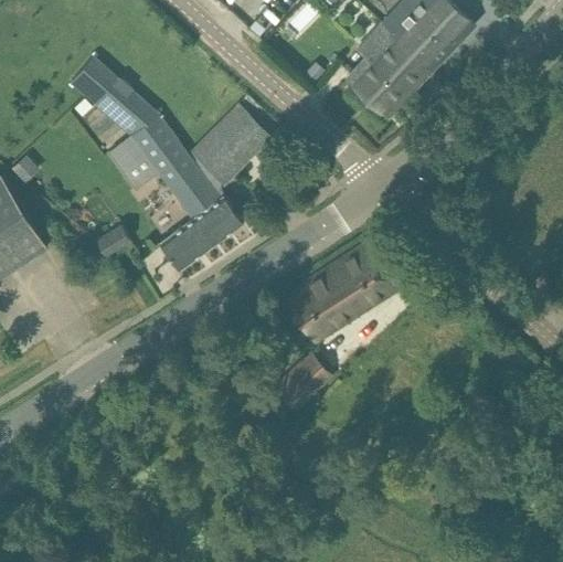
[(445,0),(420,0),(390,33),(429,71),(473,25),(456,10),(445,0)]
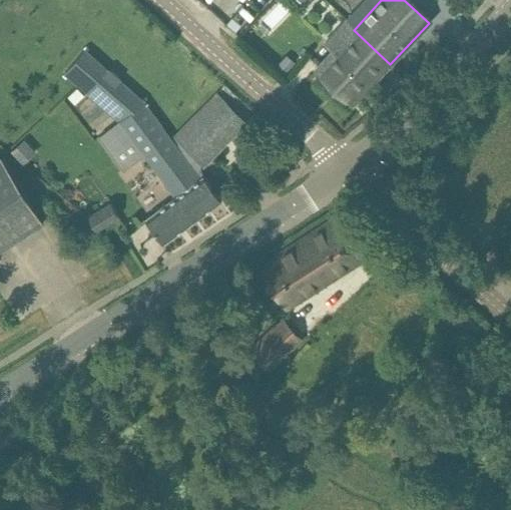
[(279,3),(260,22),(271,33),(290,13),(279,3)]
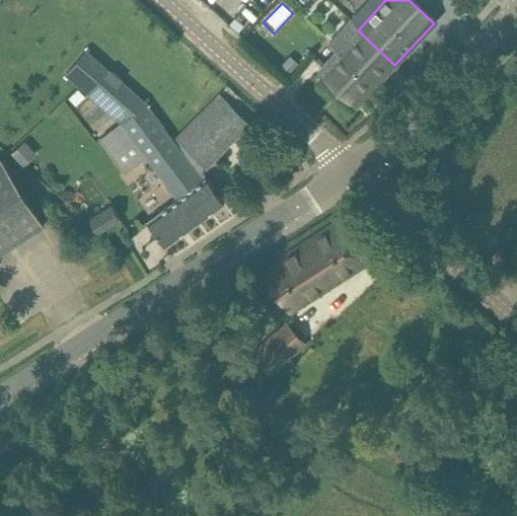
[(243,29),(234,21),(228,28),(237,37),(243,29)]
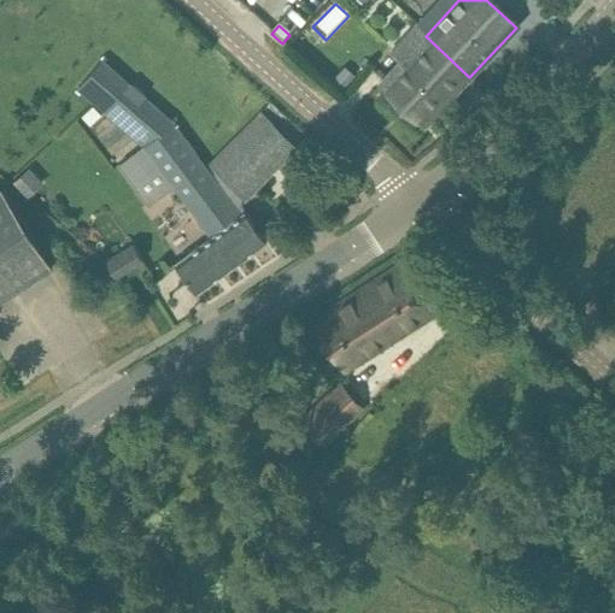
[(399,64),(378,86),(422,128),(469,77),(426,36),(399,64)]
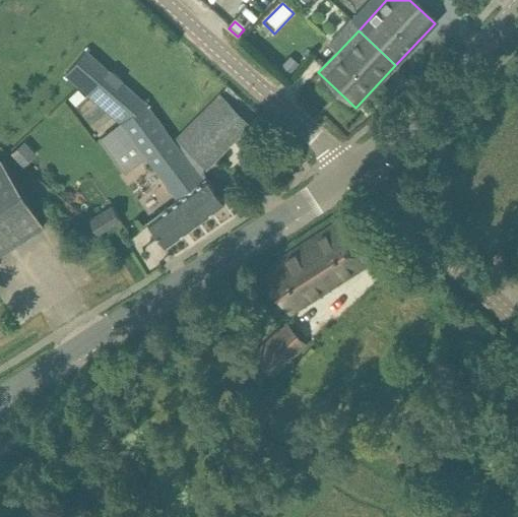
[(85,53),(64,76),(111,117),(120,125),(99,141),(123,174),(144,158),(176,201),(145,224),(164,249),(222,205),(204,181),(201,183),(178,151),(145,108),(144,107),(143,108),(130,95),(85,53)]
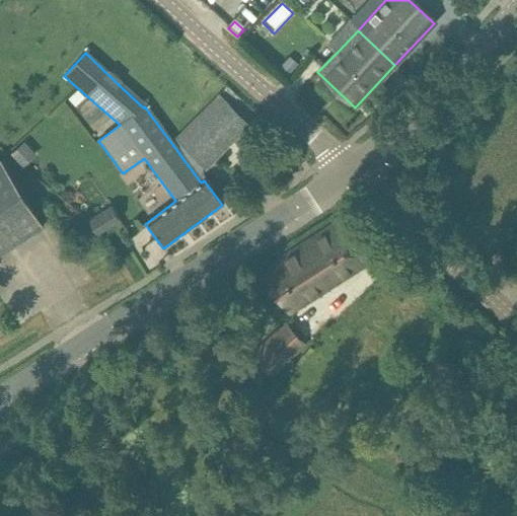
[(0,254),(42,228),(0,162),(0,254)]
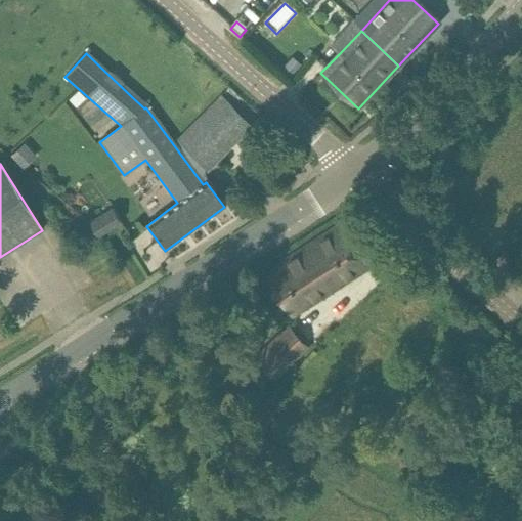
[(111,210),(87,224),(96,239),(119,223),(111,210)]
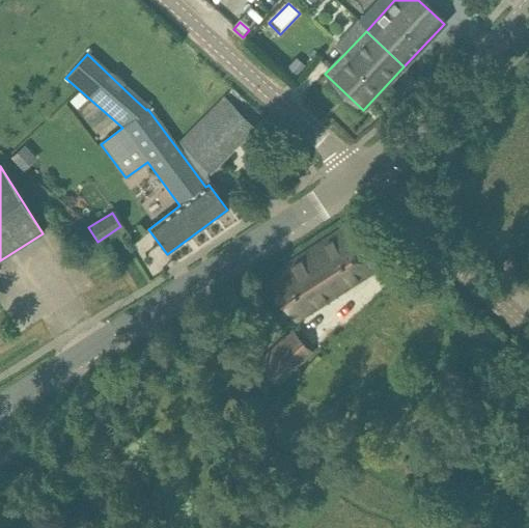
[(350,228),(270,279),(277,290),(287,283),(299,301),(288,308),(295,318),(357,278),(374,267),(350,228)]
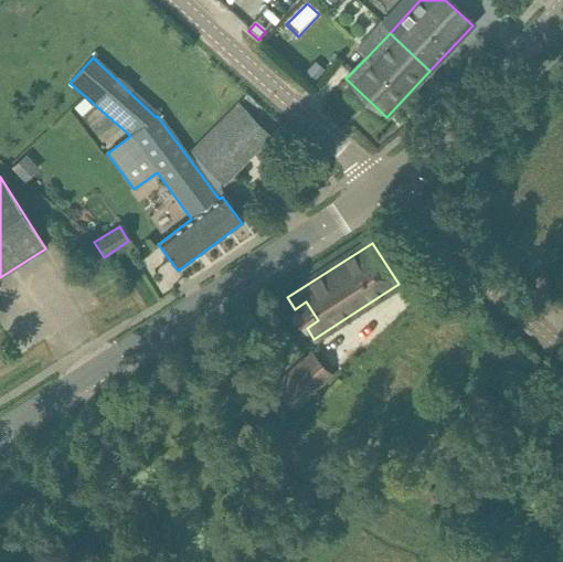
[(296,413),(332,378),(309,354),(273,389),(296,413)]
